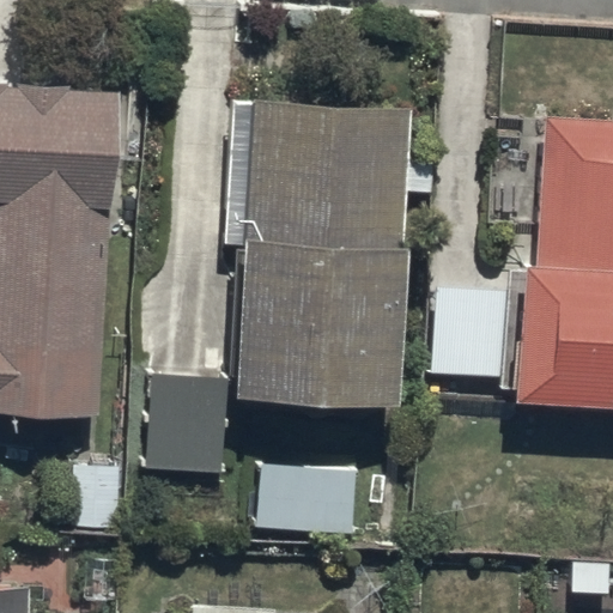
[(114,211),(121,91),(0,84),(0,408),(97,414),(109,211),(114,211)]
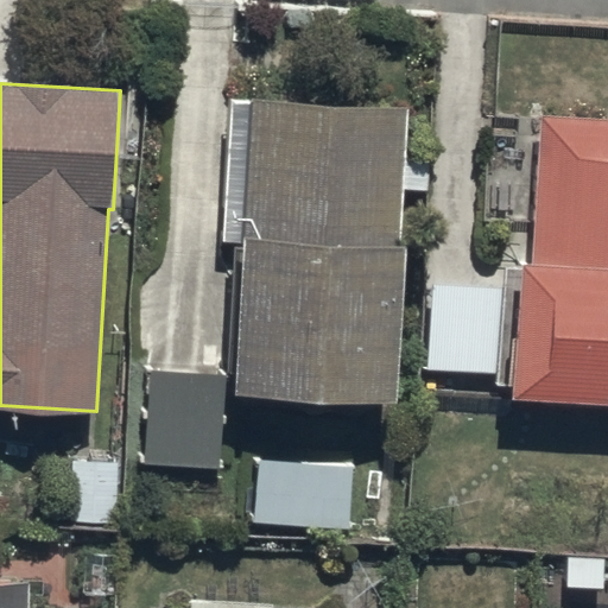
[(410,106),(229,95),(221,240),(238,241),(228,398),(393,407),(405,188),(431,189),(434,159),(406,157),(410,106)]
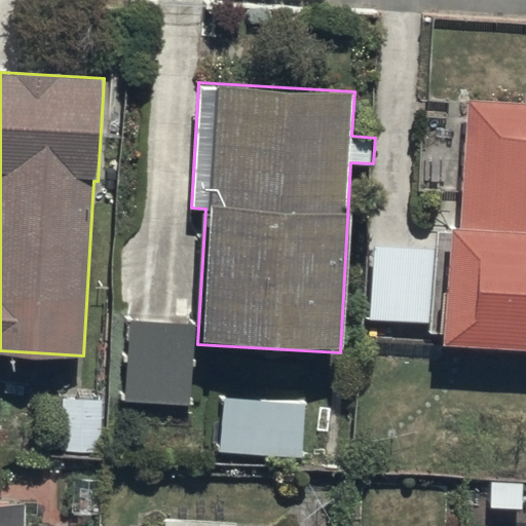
[(525,109),(465,106),(459,229),(450,228),(444,345),(525,349),(525,109)]
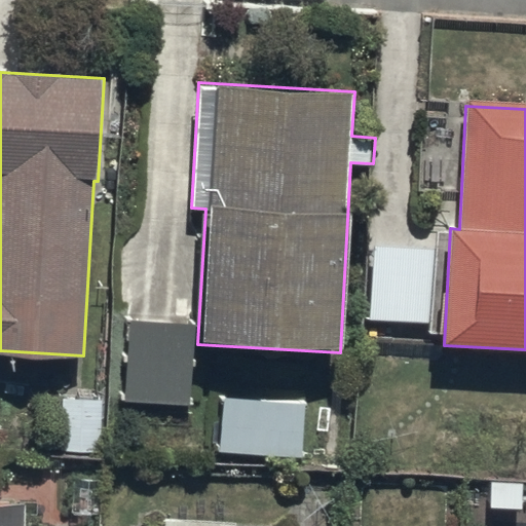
[(186,326),(123,323),(120,405),(183,408),(186,326)]
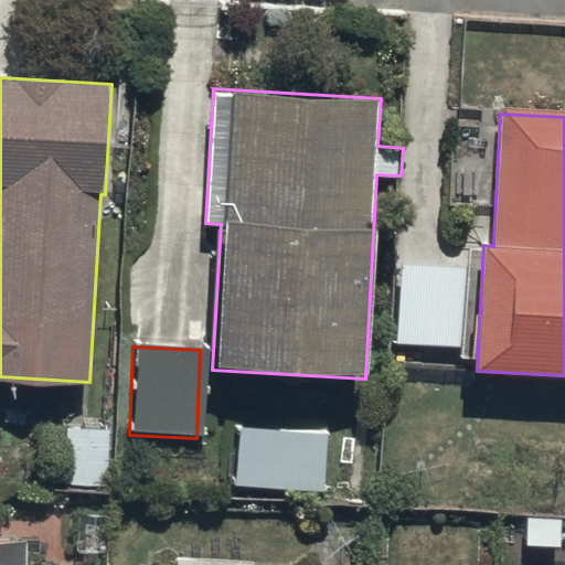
[(235,426),(232,488),(326,492),(329,430),(235,426)]
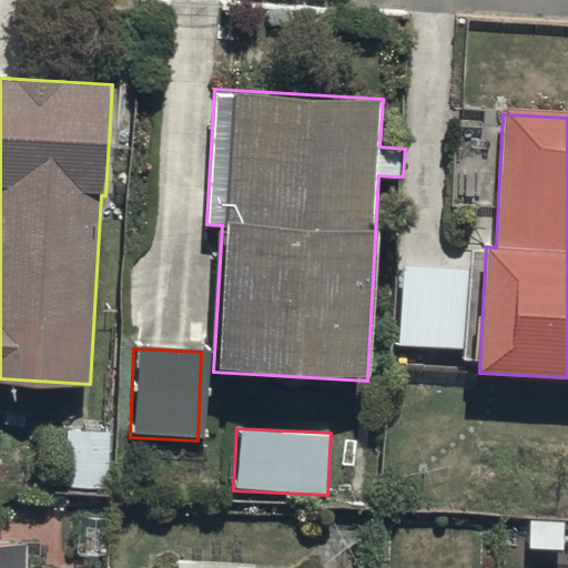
[(104,432),(59,429),(57,488),(101,490),(104,432)]
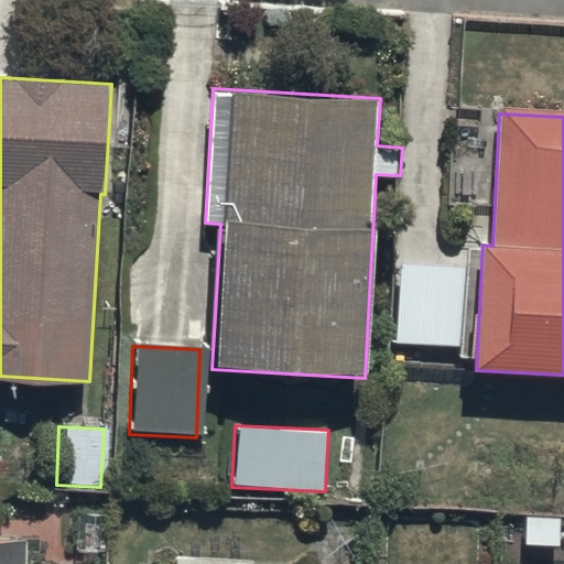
[(13,563),(14,541),(0,540),(0,563),(13,563)]
